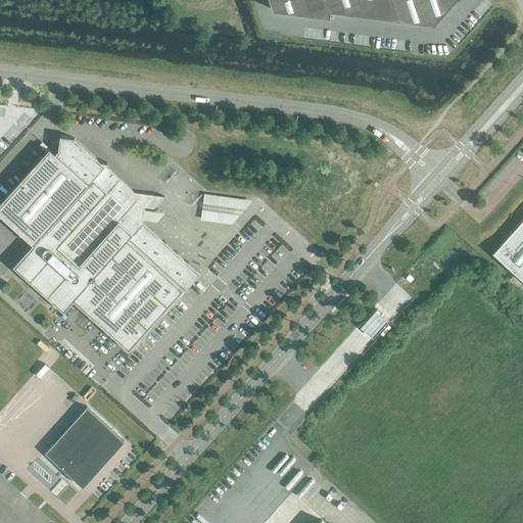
[(324,0),(268,0),(272,11),(328,18),(329,11),(324,0)]
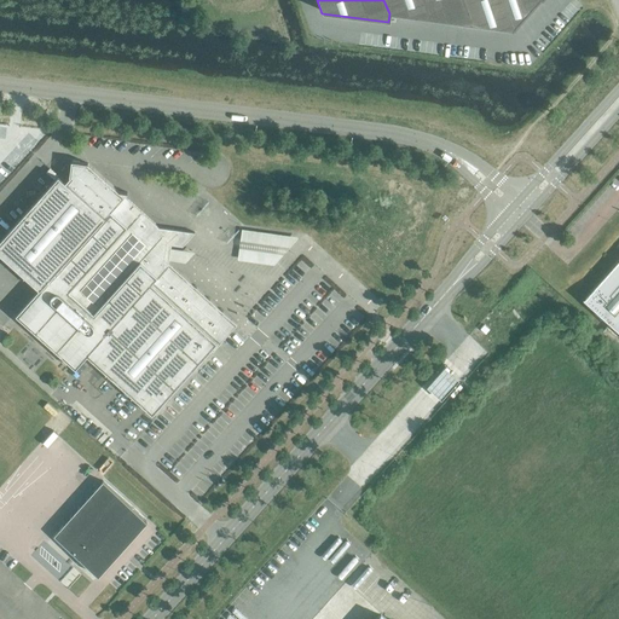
[(462,0),(383,0),(389,13),(470,24),(462,0)]
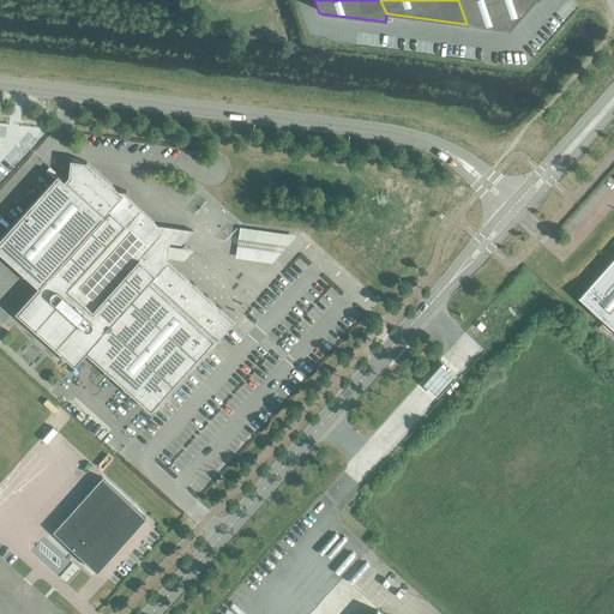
[(458,0),(467,24),(505,30),(531,0),(458,0)]
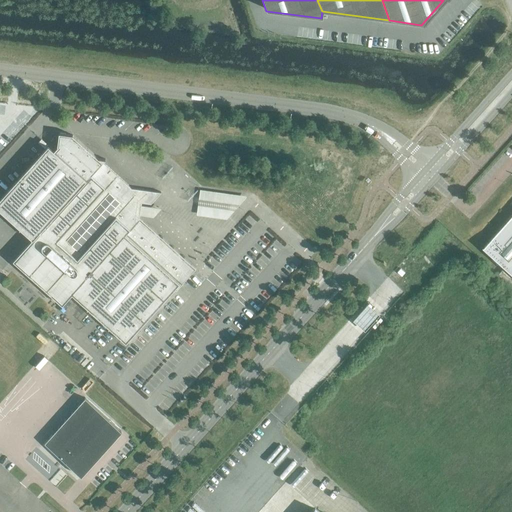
[(62,305),(72,294),(125,343),(174,289),(176,291),(195,269),(139,218),(142,203),(151,205),(161,193),(132,187),(103,162),(106,159),(98,158),(72,135),(59,134),(57,147),(54,151),(48,146),(0,198),(0,210),(32,239),(13,261),(62,305)]
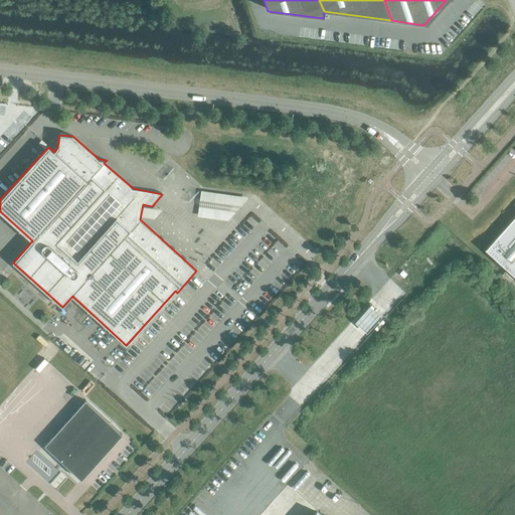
[(238,224),(241,198),(201,193),(198,218),(238,224)]
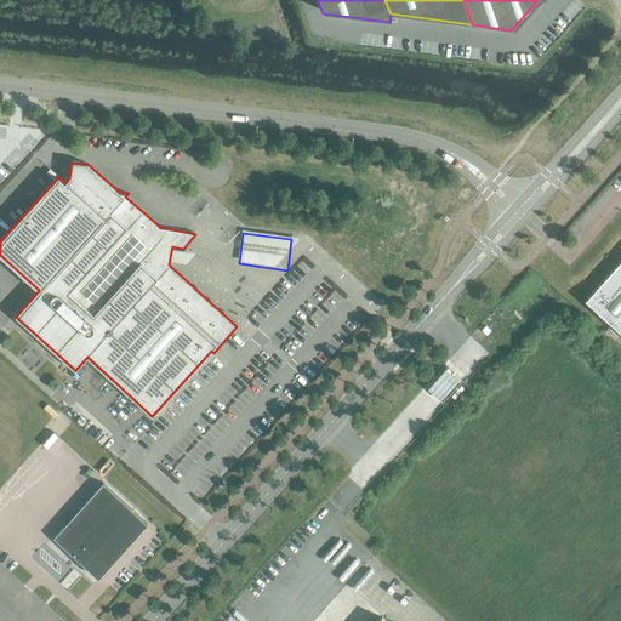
[(620,258),(585,300),(620,332),(620,258)]
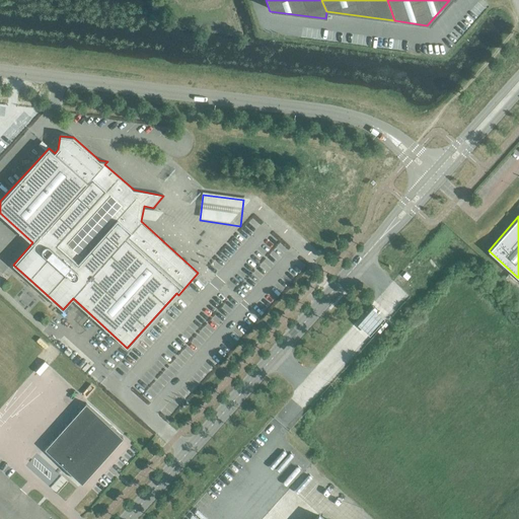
[(374,305),(359,321),(371,331),(385,314),(374,305)]
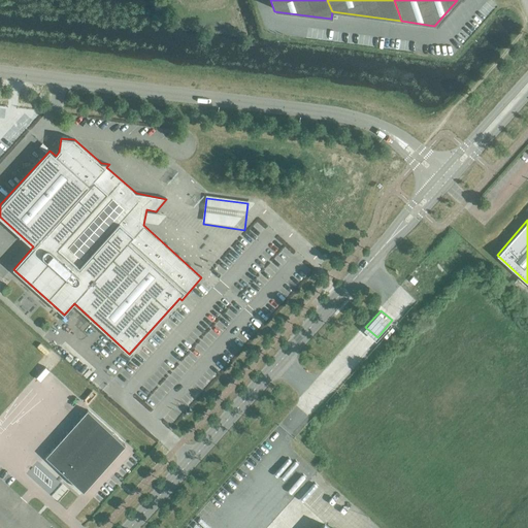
[(125,444),(88,411),(45,458),(83,491),(125,444)]
